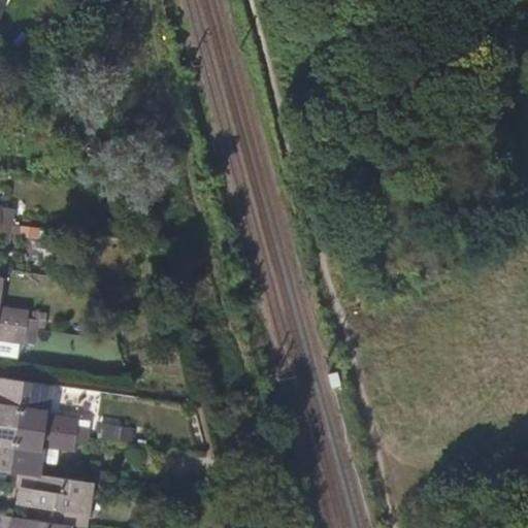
[(0,221),(12,223),(13,216),(2,213),(3,206),(0,205),(0,221)]
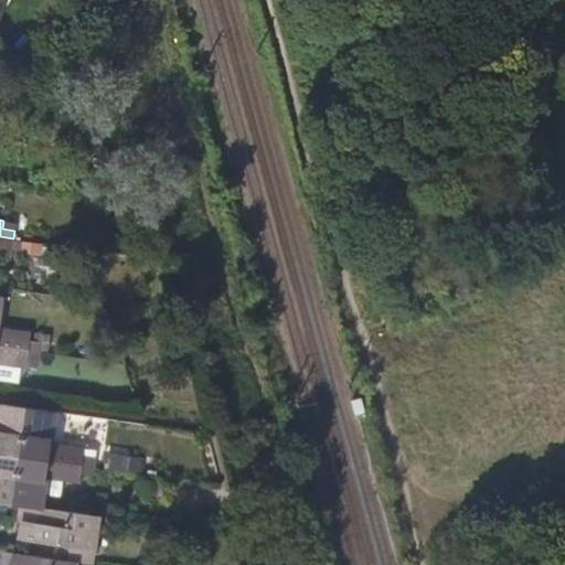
[(13,238),(0,236),(0,246),(12,247),(13,238)]
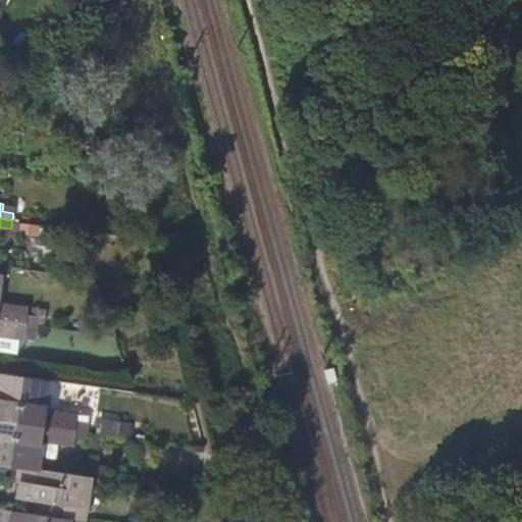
[(14,232),(39,235),(40,223),(15,221),(14,232)]
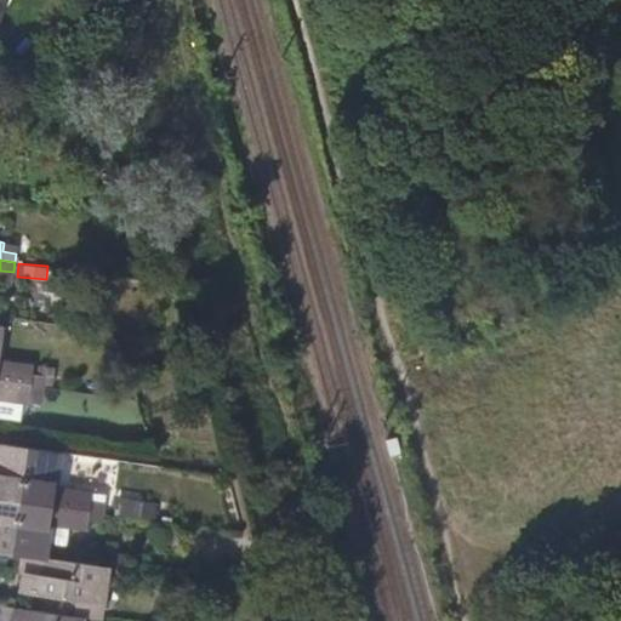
[(0,379),(45,385),(45,376),(33,374),(34,366),(0,360),(0,379)]
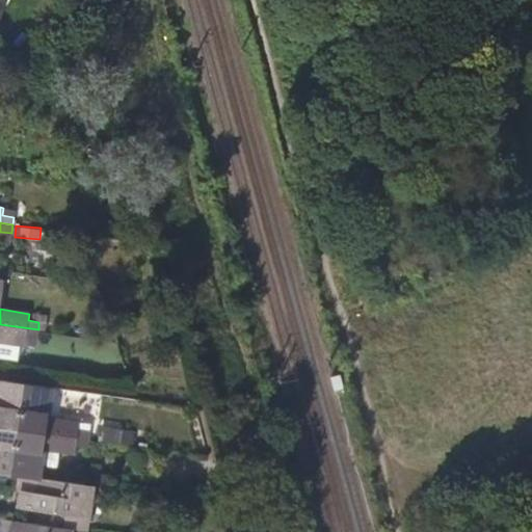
[(37,340),(38,329),(0,324),(0,356),(19,360),(20,345),(25,345),(25,338),(37,340)]
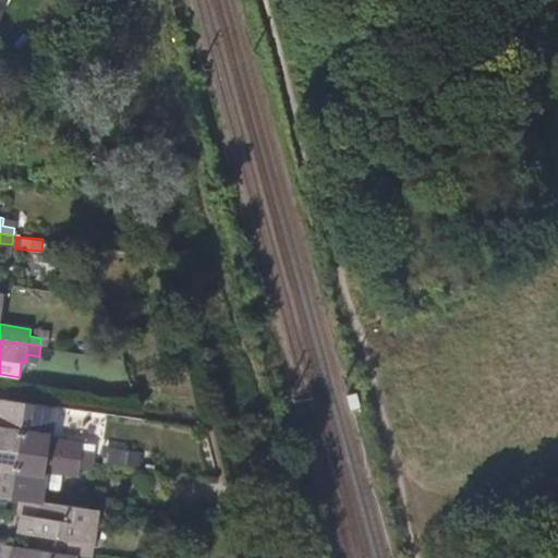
[(0,447),(19,449),(25,401),(3,398),(1,413),(0,413),(0,447)]
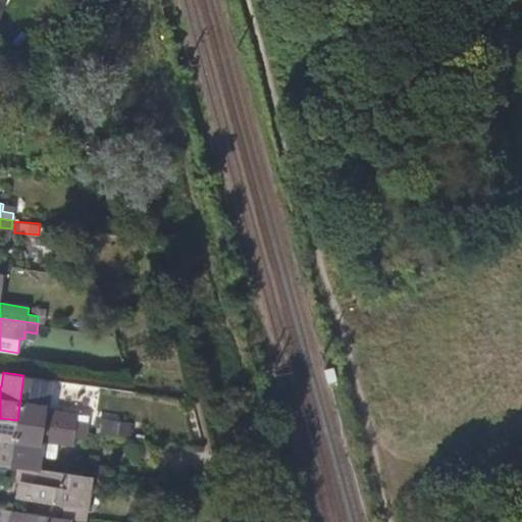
[(17,420),(88,430),(89,423),(77,422),(77,414),(46,409),(48,395),(43,394),(44,378),(23,375),(17,420)]
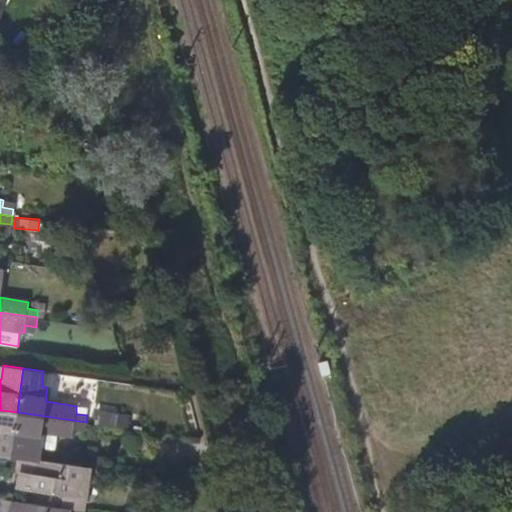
[(17,412),(0,410),(0,453),(11,455),(17,412)]
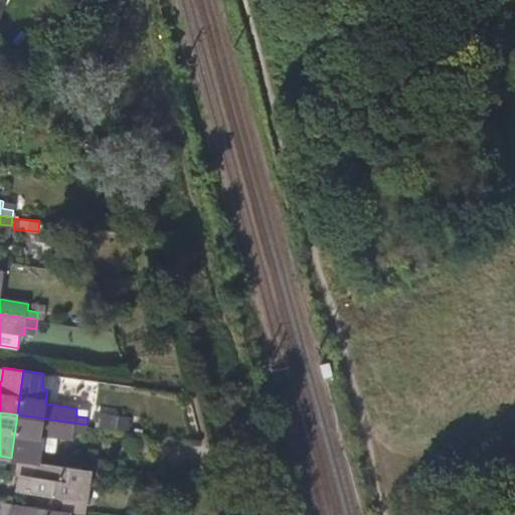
[(86,434),(87,424),(17,414),(11,458),(20,460),(32,461),(33,450),(39,450),(41,435),(72,439),(73,432),(86,434)]
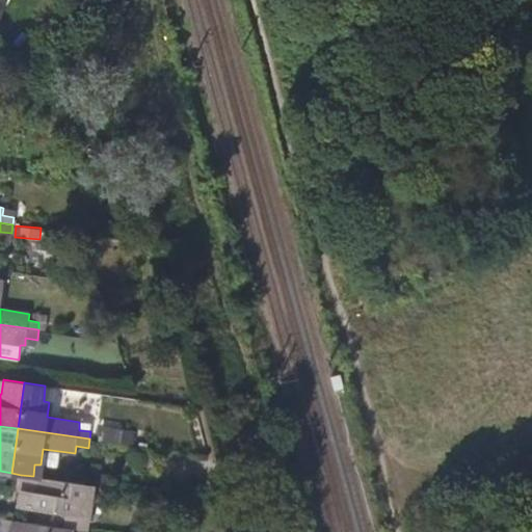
[(85,483),(33,476),(21,475),(19,491),(21,494),(20,507),(37,509),(36,524),(52,526),(54,512),(89,516),(91,501),(83,499),(85,483)]
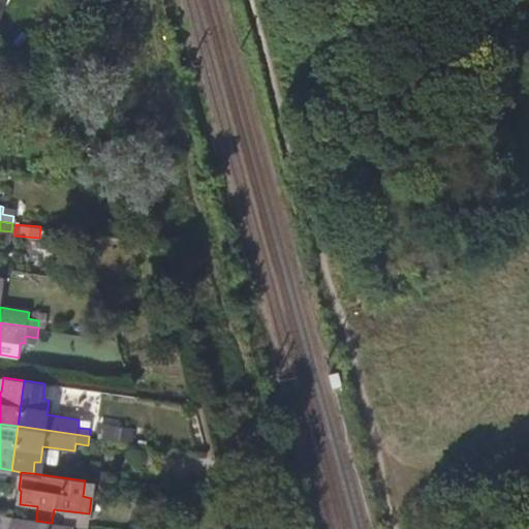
[(69,528),(70,526),(52,523),(36,521),(6,517),(1,528),(69,528)]
